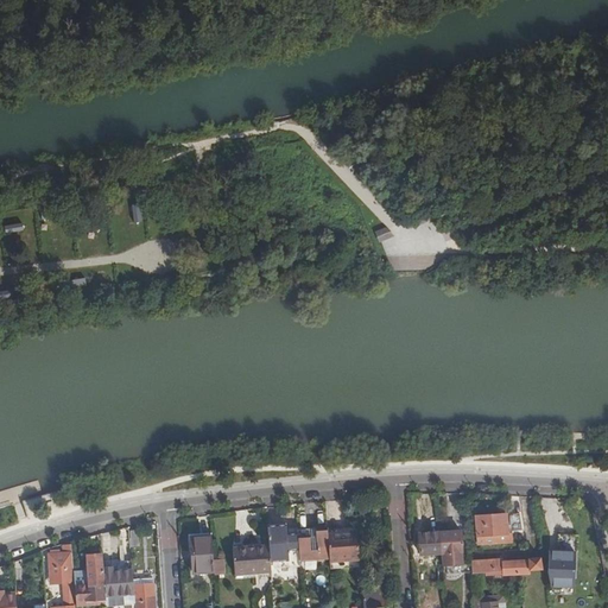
[(373,232),(378,241),(390,236),(386,226),(373,232)]
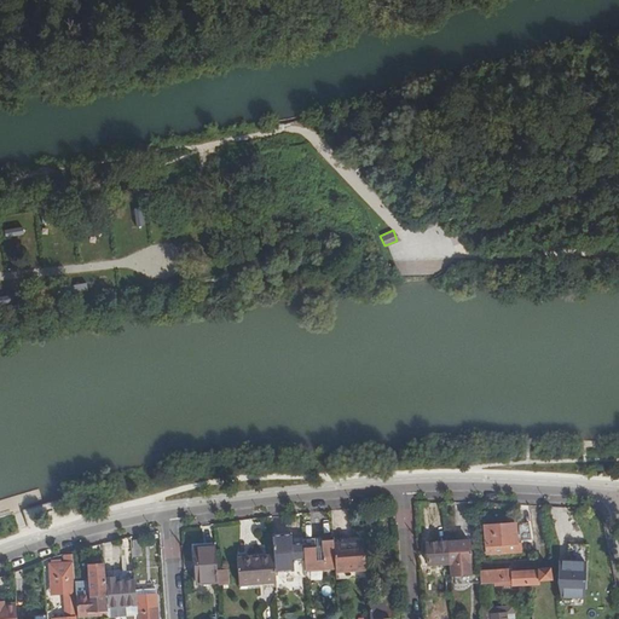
[(521,527),(486,528),(487,555),(522,554),(521,527)]
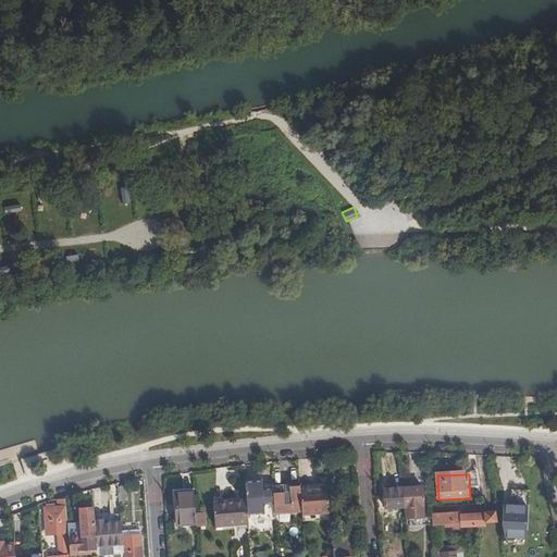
[(264,479),(247,480),(248,499),(249,509),(250,519),(258,519),(268,518),(268,521),(276,520),(275,514),(274,486),(274,483),(264,484),(264,479)]
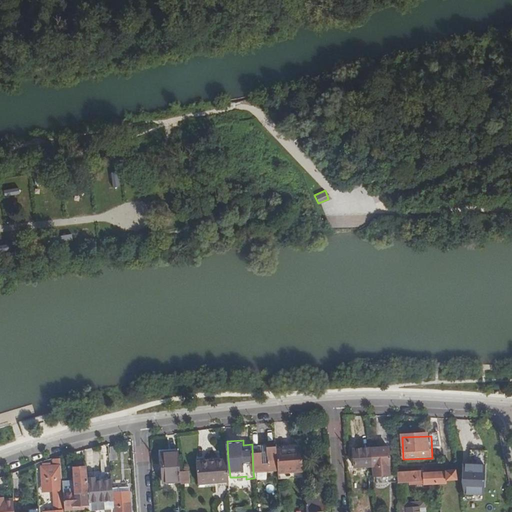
[(277,449),(277,445),(267,446),(267,452),(262,452),(262,446),(252,447),(253,472),(278,470),(277,449)]
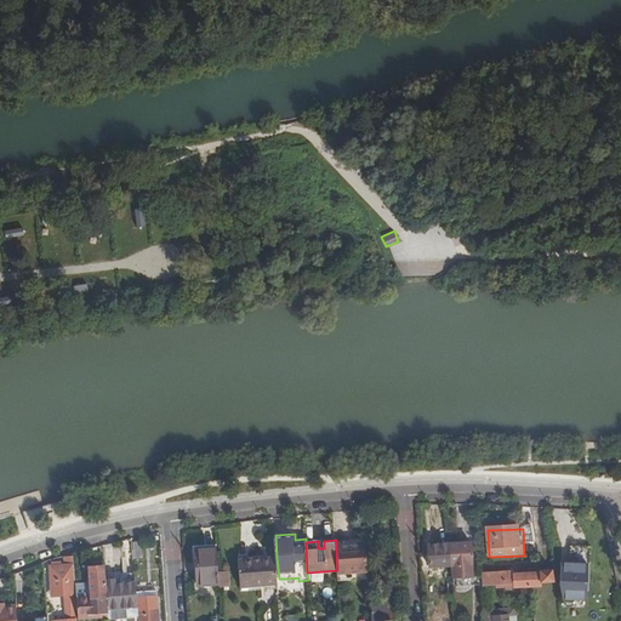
[(366,543),(336,545),(337,570),(339,581),(355,581),(355,573),(368,573),(366,543)]
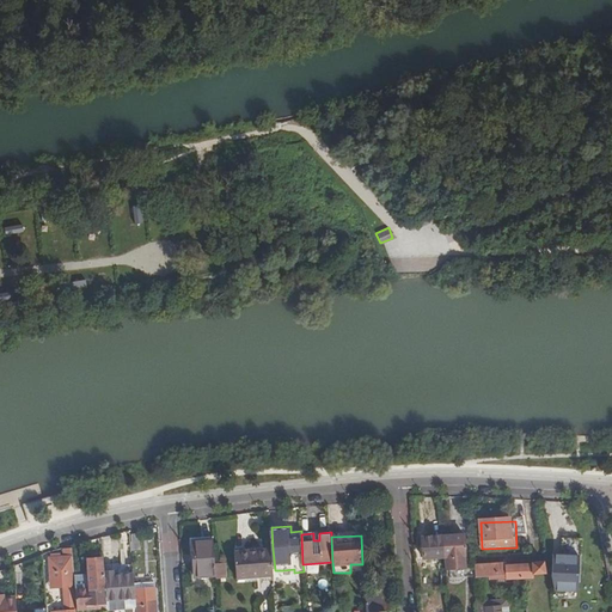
[(465,536),(442,538),(444,560),(445,569),(445,570),(450,570),(463,570),(466,570),(465,536)]
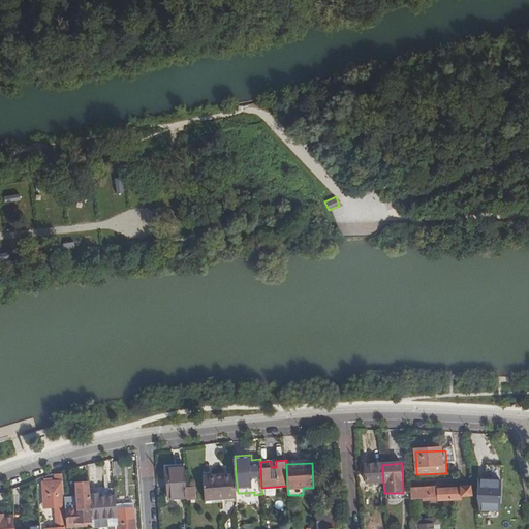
[(379,484),(383,484),(382,465),(365,465),(366,485),(379,484)]
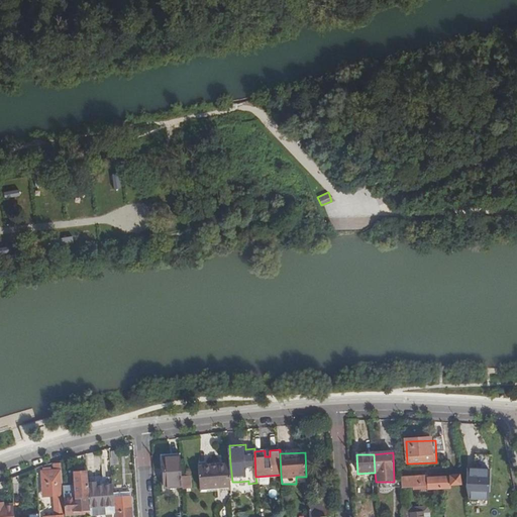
[(165,487),(180,486),(178,456),(162,457),(165,487)]
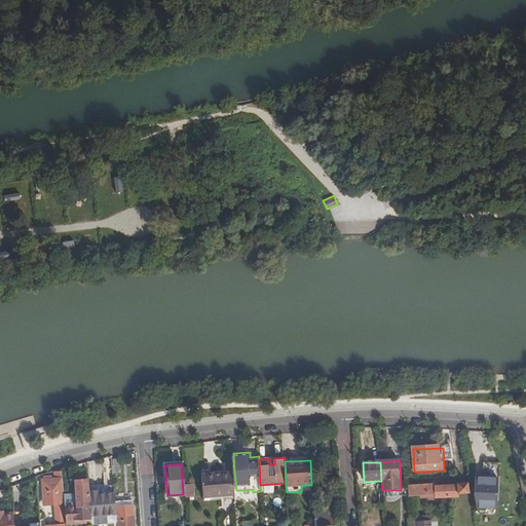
[(204,496),(236,494),(236,490),(235,481),(234,472),(203,474),(204,496)]
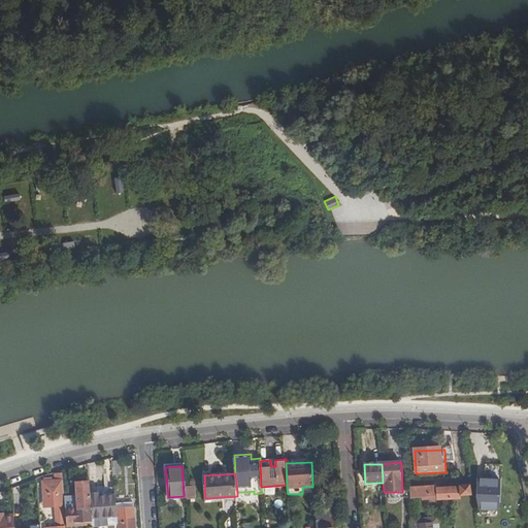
[(65,527),(63,482),(64,482),(64,476),(57,476),(58,484),(43,484),(44,501),(55,500),(56,519),(56,527),(65,527)]
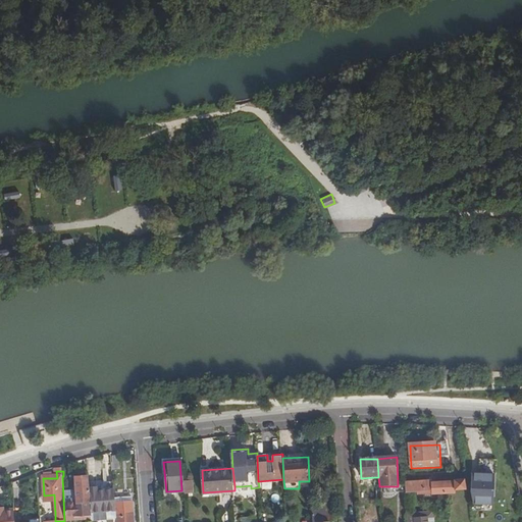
[(471,493),(473,506),(492,507),(494,477),(472,476),(471,493)]
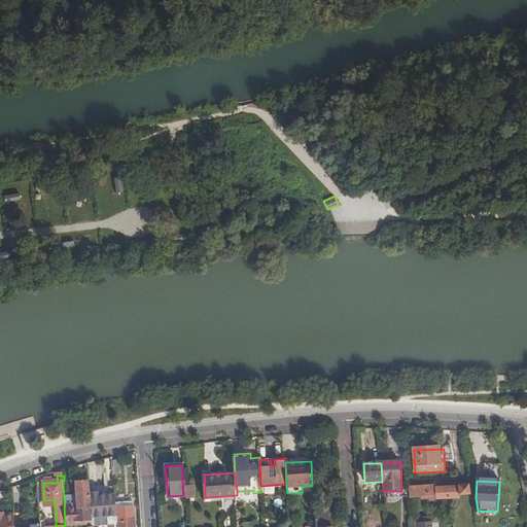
[(77,496),(66,496),(66,508),(67,524),(91,522),(88,482),(76,482),(77,496)]
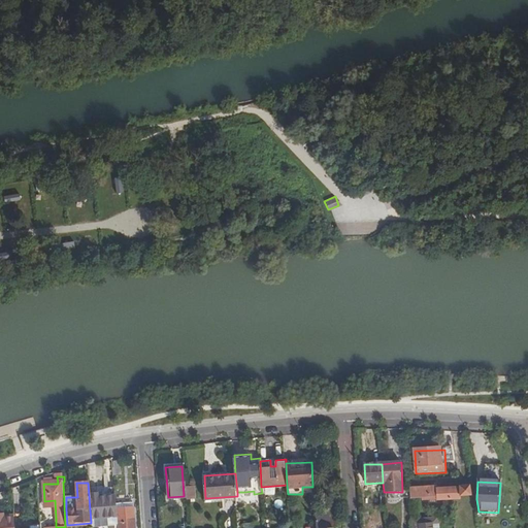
[(194,486),(185,486),(185,499),(195,499),(194,486)]
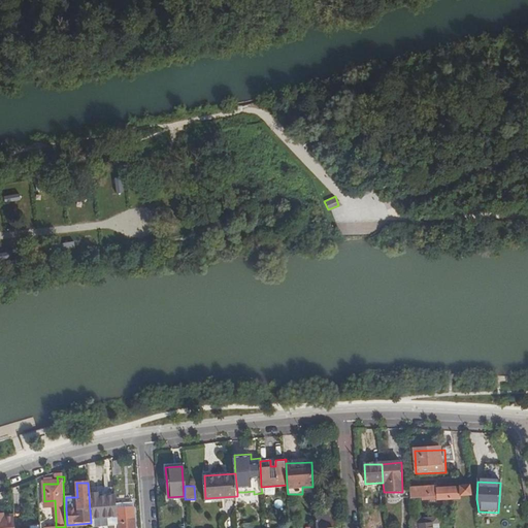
[(437,488),(436,490),(436,498),(436,500),(460,500),(460,496),(471,496),(469,486),(437,488)]
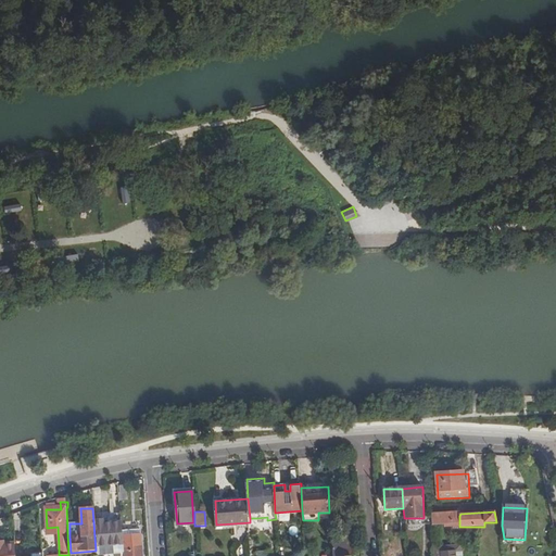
[(452,514),(431,514),(431,517),(432,525),(459,525),(459,516),(453,516),(452,514)]
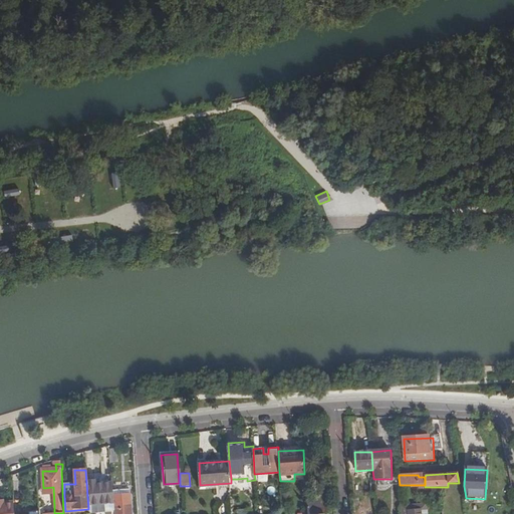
[(389,479),(377,479),(378,487),(400,486),(400,485),(399,478),(392,479),(389,479)]
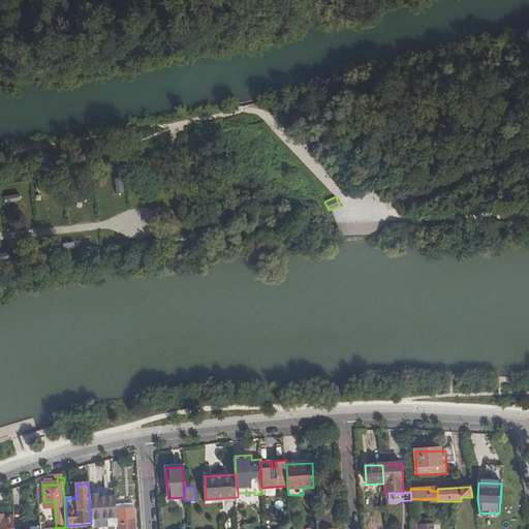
[(97,494),(90,495),(92,521),(117,519),(116,493),(97,494)]
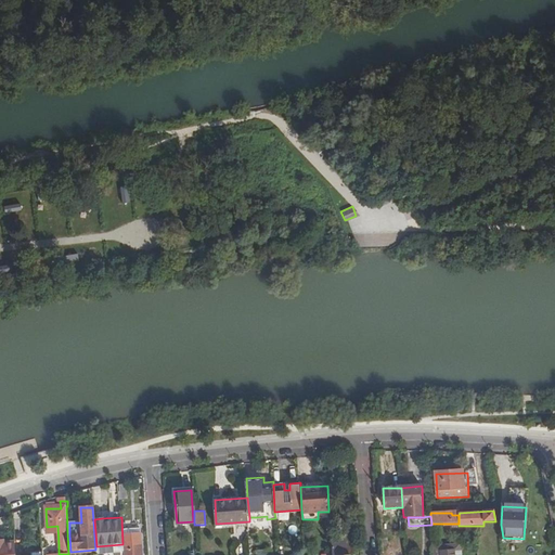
[(48,545),(59,545),(57,526),(47,527),(48,545)]
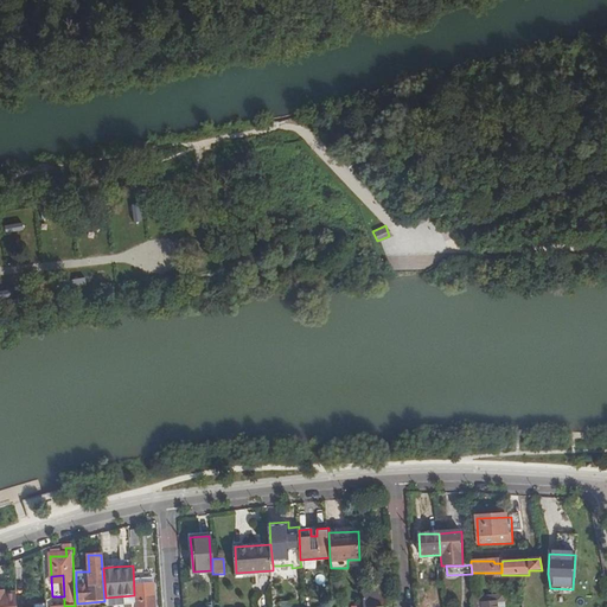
[(0,606),(18,606),(18,593),(2,593),(2,589),(0,589),(0,606)]
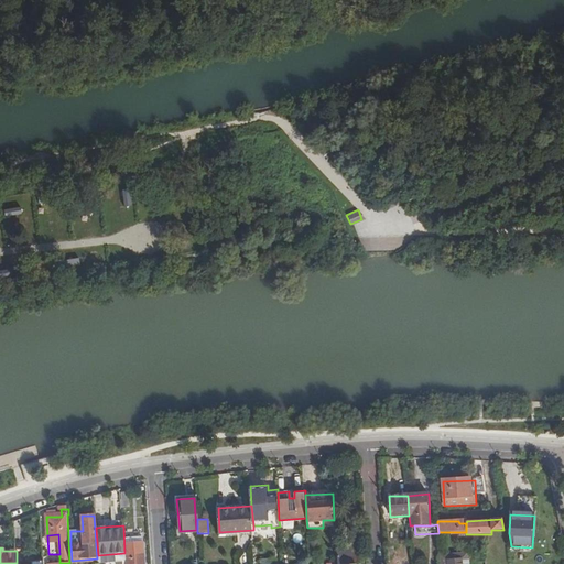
[(459,563),(459,562),(467,562),(466,554),(440,556),(440,563),(459,563)]
